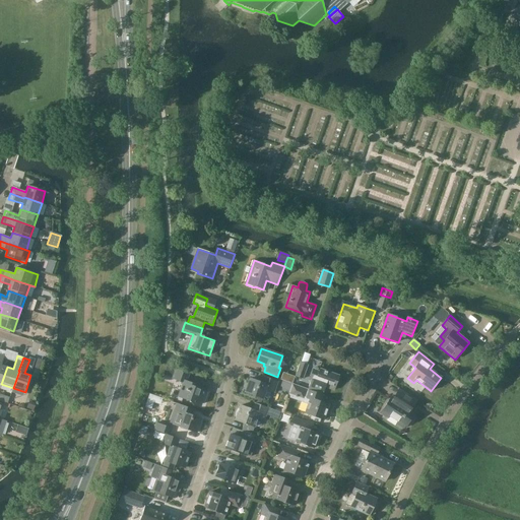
[(296,377),(303,379),(308,365),(301,363),(296,377)]
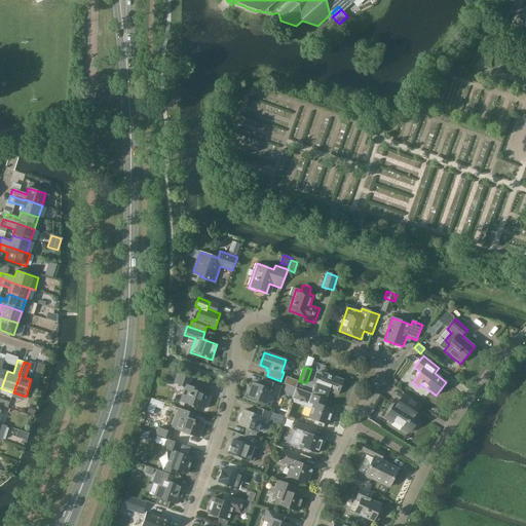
[(192,378),(178,373),(170,370),(166,379),(175,382),(175,383),(174,382),(174,383),(187,387),(182,402),(196,408),(197,405),(207,409),(207,408),(205,408),(210,397),(211,397),(211,396),(201,392),(202,390),(189,385),(192,378)]
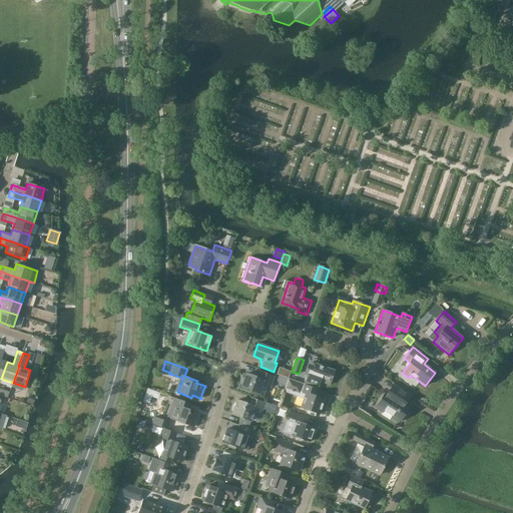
[(32,372),(37,374),(40,365),(35,364),(32,372)]
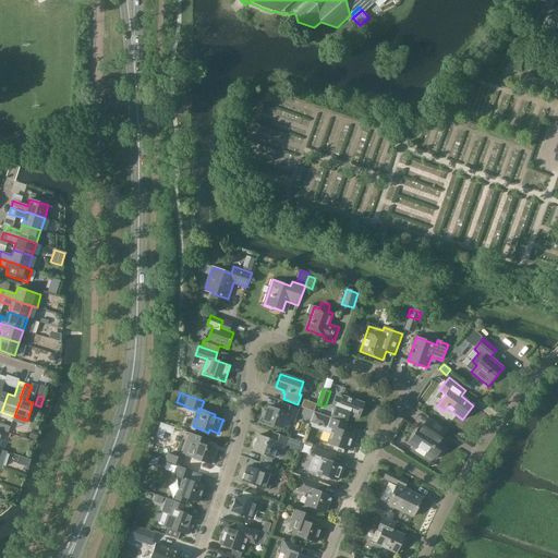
[(346,421),(348,415),(360,419),(365,403),(343,396),(342,398),(336,396),(331,409),(334,410),(331,417),(342,421),(346,421)]
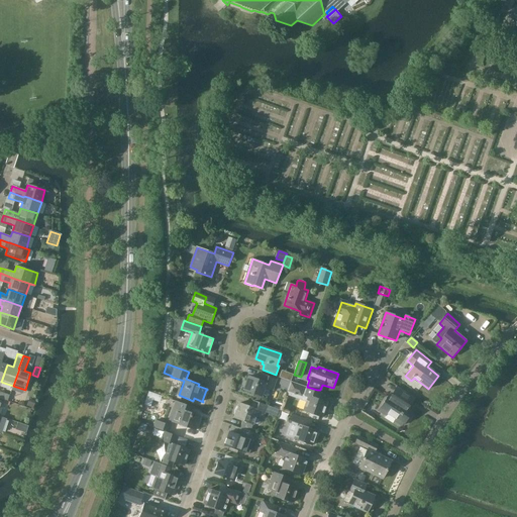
[(248,377),(244,390),(262,396),(262,395),(268,397),(271,389),(273,390),(276,380),(262,375),(260,381),(248,377)]
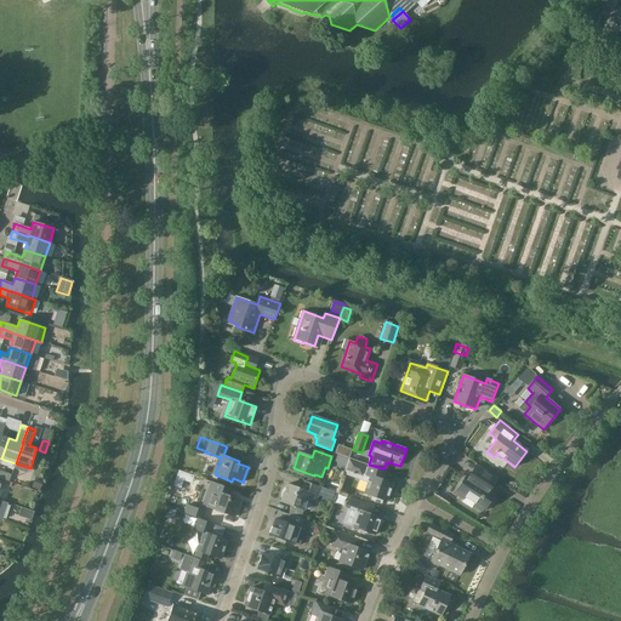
[(349,459),(345,472),(369,480),(364,494),(372,496),(371,501),(375,502),(374,503),(377,505),(379,503),(382,505),(383,500),(387,501),(393,484),(383,480),(387,472),(366,465),(349,459)]
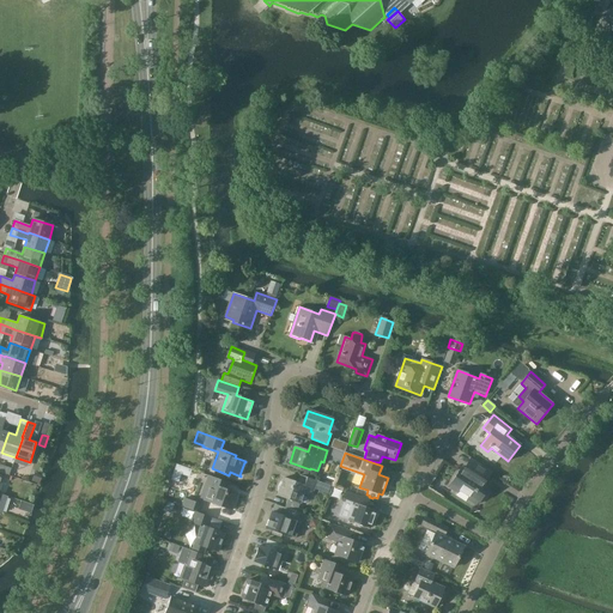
[(484,501),(489,493),(486,492),(487,490),(487,489),(489,485),(480,479),(486,469),(471,460),(465,469),(462,468),(449,489),(477,505),(479,502),(480,502),(481,499),(484,501)]
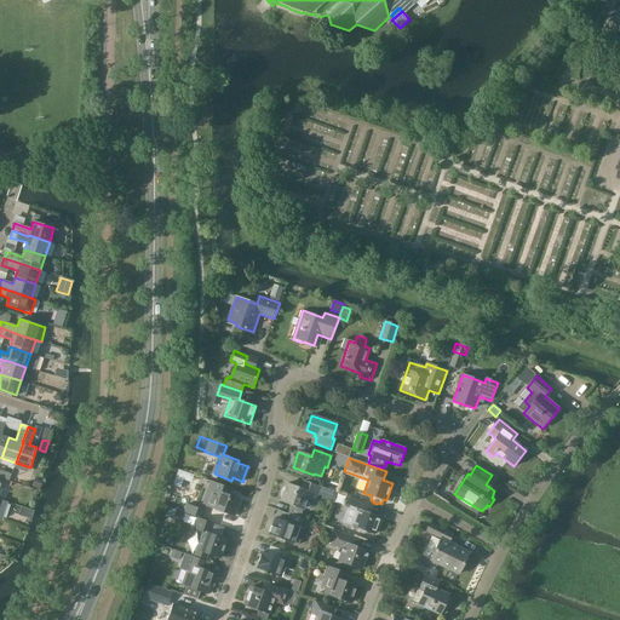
[(178,470),(173,486),(181,488),(183,480),(191,482),(194,475),(178,470)]
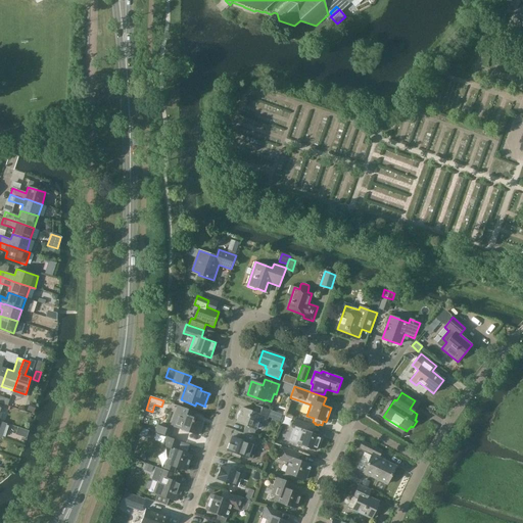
[(28,411),(34,413),(36,407),(30,405),(28,411)]
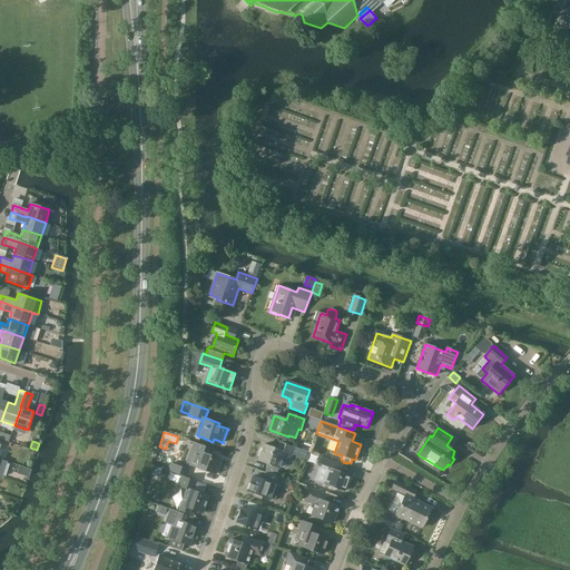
[(169,471),(186,478),(190,465),(198,469),(198,470),(206,472),(206,471),(216,474),(222,459),(206,453),(208,448),(194,442),(185,469),(172,463),(169,471)]
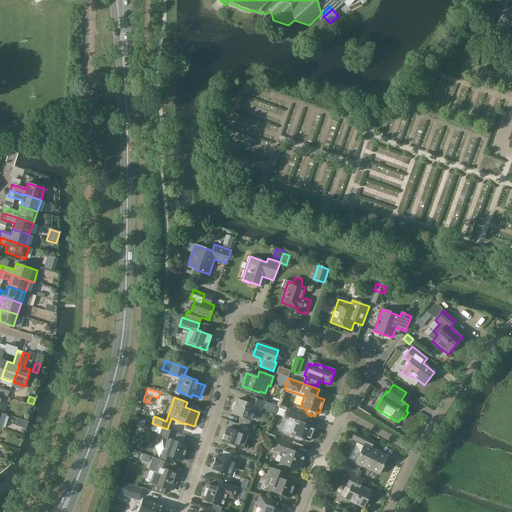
[(231,409),(231,410),(231,411),(232,412),(232,414),(241,417),(238,424),(240,425),(253,429),(254,427),(249,425),(251,420),(254,412),(260,414),(264,402),(251,397),(249,404),(237,400),(236,401),(235,401),(235,402),(234,402),(234,403),(233,404),(233,405),(232,405),(232,406),(232,407),(232,408),(231,409)]
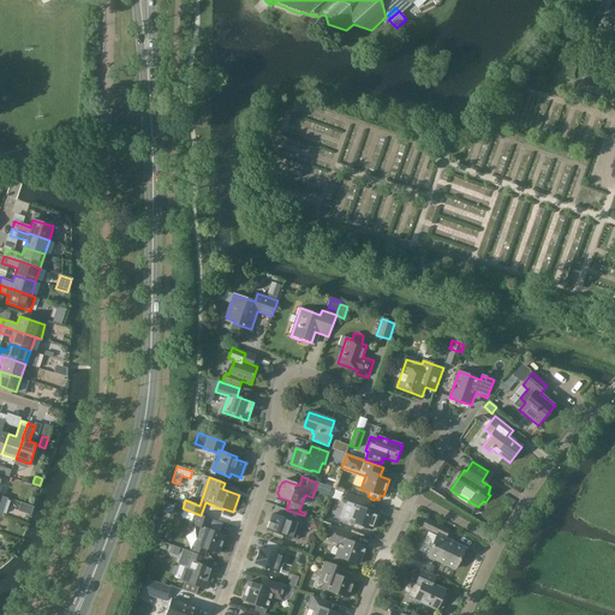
[(345,503),(340,518),(371,530),(377,513),(364,507),(366,500),(347,493),(344,503),(345,503)]
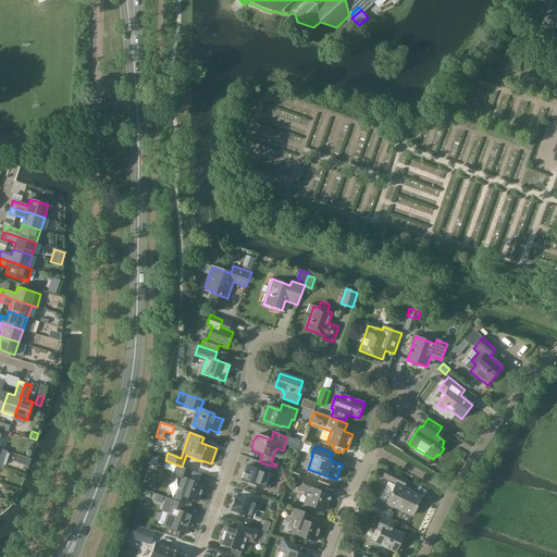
[(148,455),(146,462),(155,467),(158,458),(148,455)]
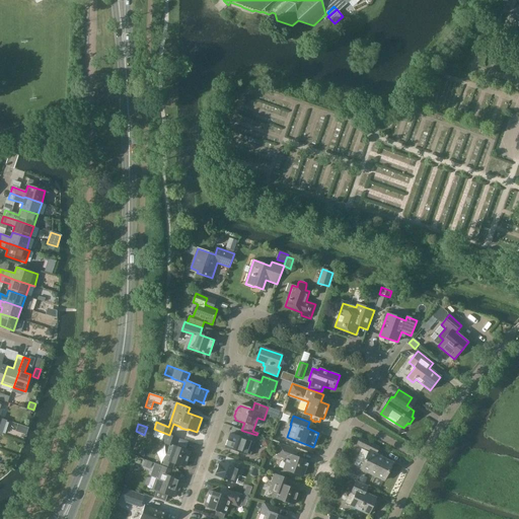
[(230,434),(225,447),(231,449),(231,452),(237,454),(238,452),(250,456),(257,436),(256,435),(243,431),(240,437),(230,434)]
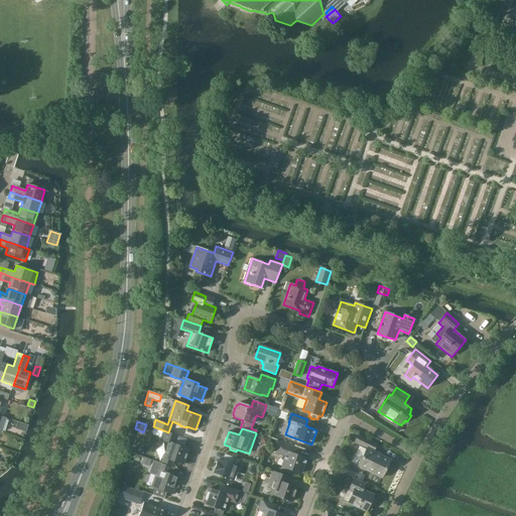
[(169,442),(161,463),(171,466),(173,461),(183,465),(188,449),(175,444),(178,436),(165,431),(161,440),(169,442)]
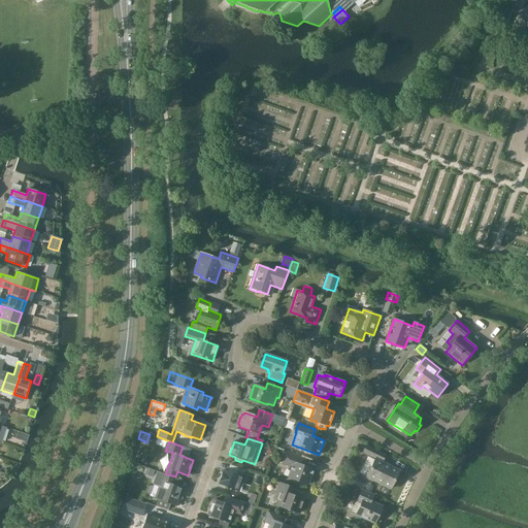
[(359,474),(366,477),(391,489),(399,470),(383,462),(386,455),(366,446),(362,453),(368,456),(359,474)]
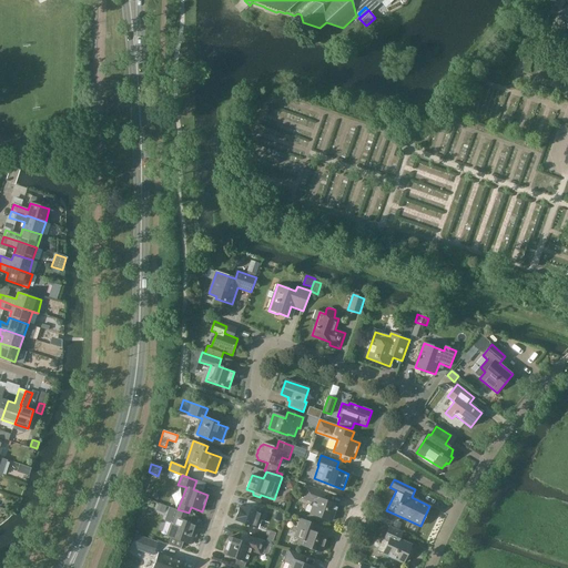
[(314,503),(310,514),(332,521),(337,505),(321,498),(323,492),(306,486),(302,498),(314,503)]
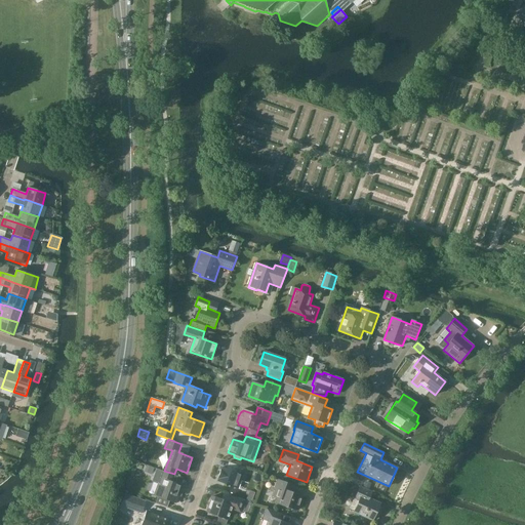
[(223,468),(217,481),(238,488),(245,468),(239,466),(237,473),(223,468)]
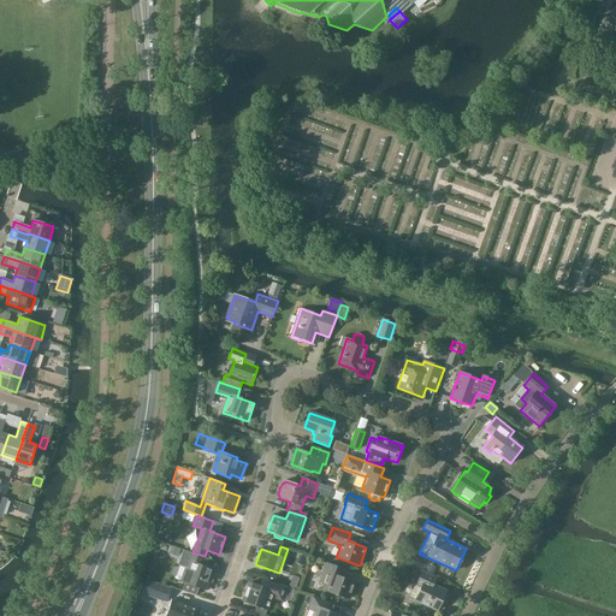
[(184,551),(179,566),(185,568),(191,569),(187,584),(200,588),(207,591),(209,584),(211,584),(213,582),(214,579),(213,576),(212,575),(214,570),(206,567),(208,560),(184,551)]
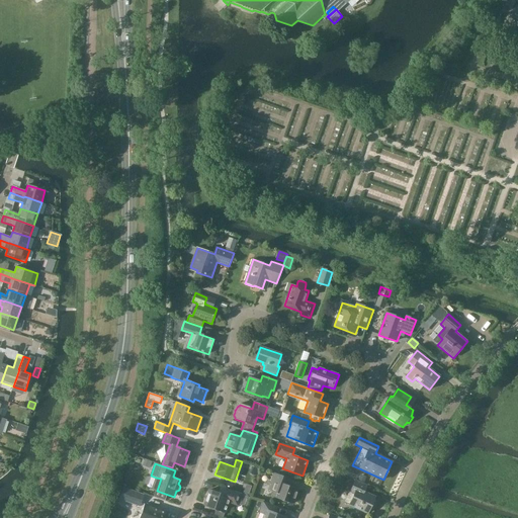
[(273,492),(272,497),(292,504),(297,489),(284,484),(286,478),(273,472),(269,484),(271,485),(269,491),(273,492)]
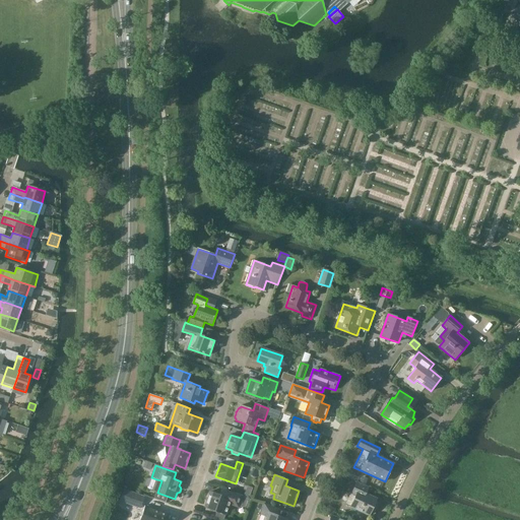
[(360,483),(365,485),(368,479),(362,477),(360,483)]
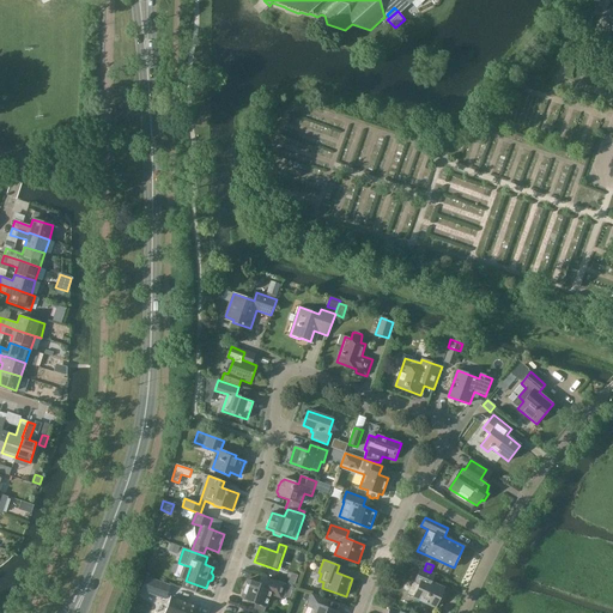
[(419,584),(413,598),(435,607),(444,588),(431,582),(435,575),(420,569),(414,582),(419,584)]
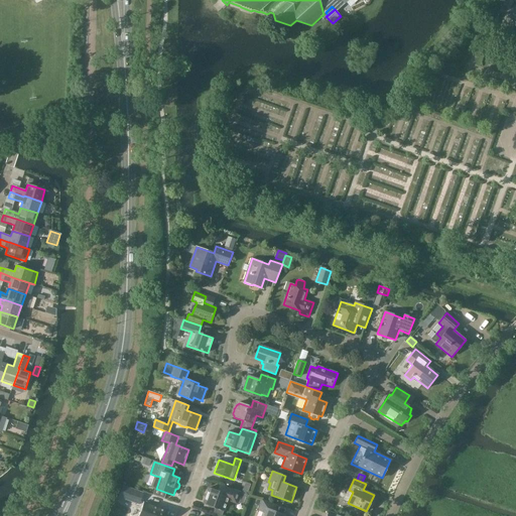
[(118,498),(139,505),(143,493),(123,485),(118,498)]
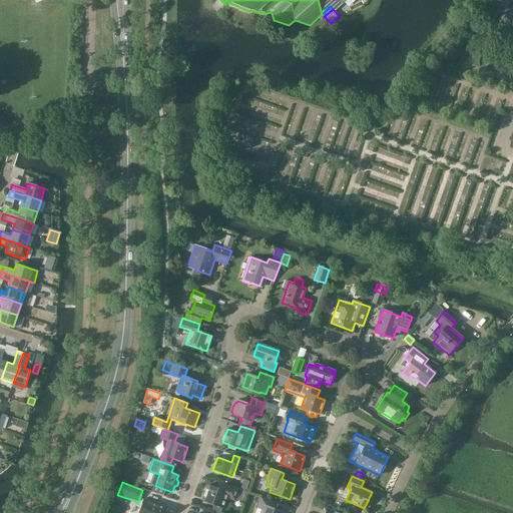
[(226,498),(234,500),(238,489),(221,484),(219,490),(207,486),(201,501),(222,508),(226,498)]
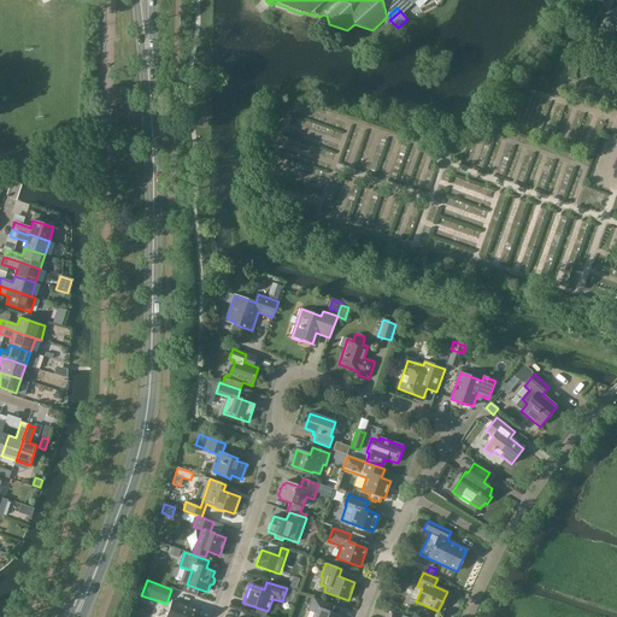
[(313,616),(341,616),(342,616),(328,611),(331,603),(313,597),(309,610),(315,612),(313,616)]
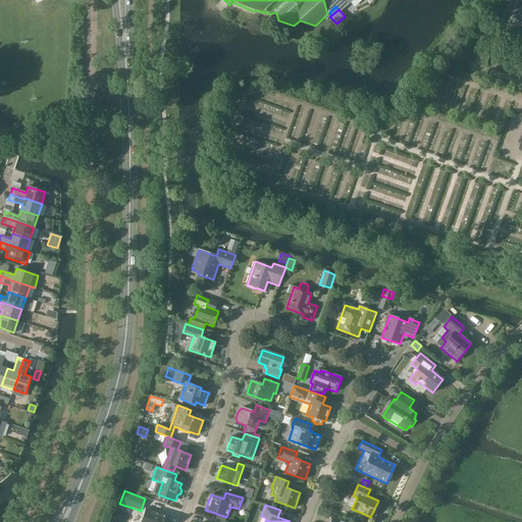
[(167,521),(169,516),(145,508),(140,521),(167,521)]
